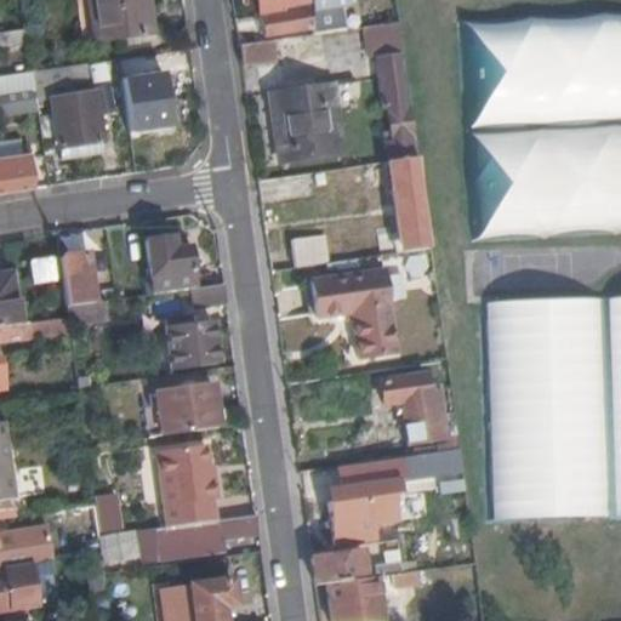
[(91,0),(98,45),(151,36),(146,0),(91,0)]
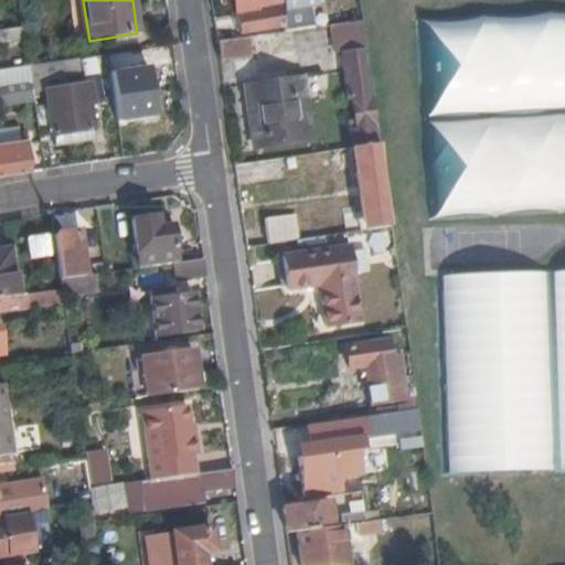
[(235,0),(238,18),(283,12),(283,7),(286,6),(285,0),(235,0)]
